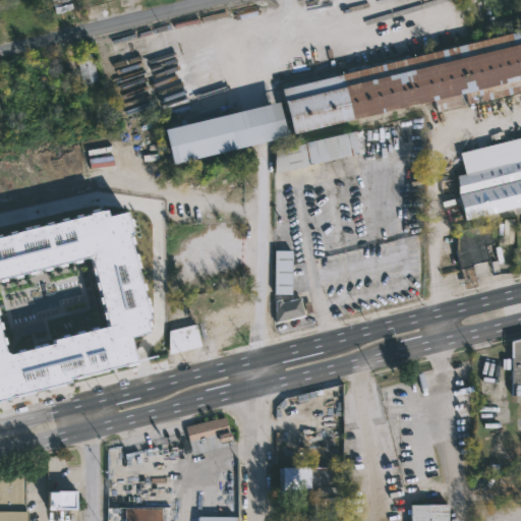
[(68,0),(71,8),(54,12),(50,0),(68,0)]
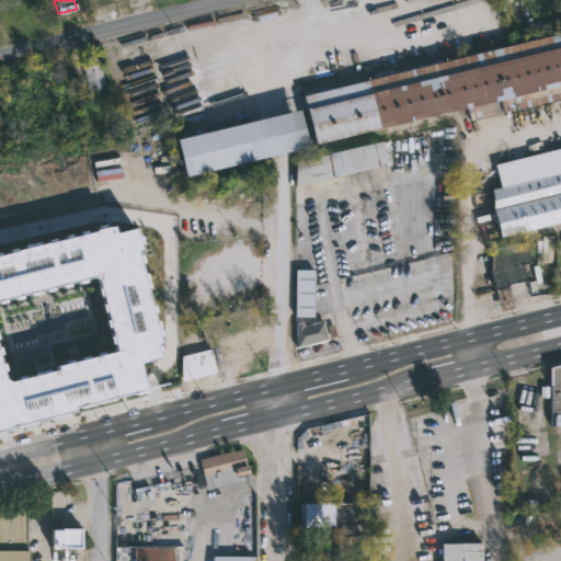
[(560,98),(469,121),(466,109),(312,146),(300,96),(560,32),(560,98)]
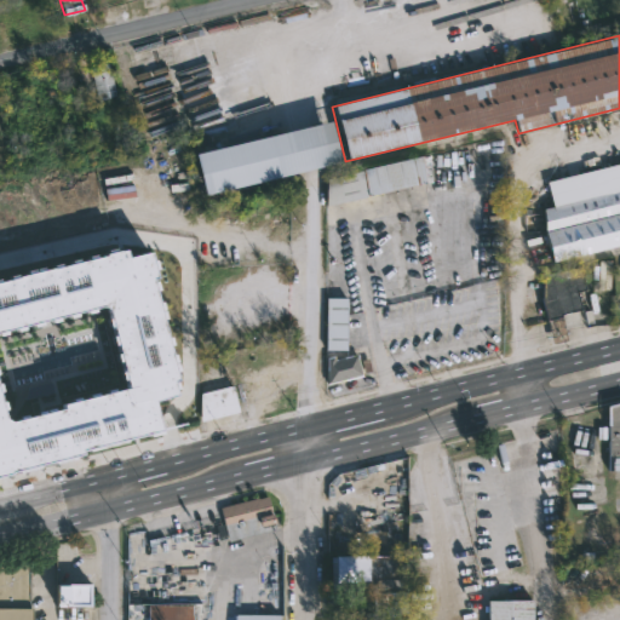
[(105,99),(97,101),(91,68),(108,62),(115,95),(105,97),(105,99)]
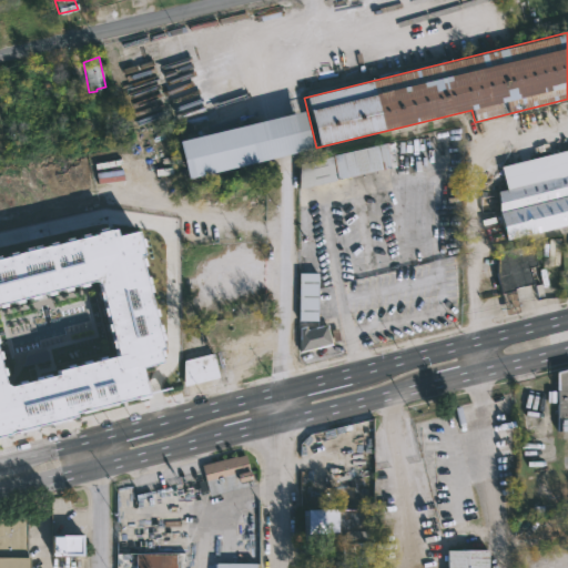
[(284,154),(188,178),(178,140),(304,110),(313,148),(284,154)]
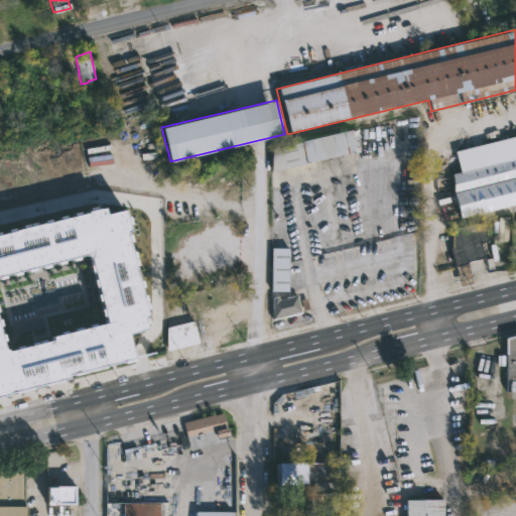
[(311,162),(270,171),(270,149),(349,130),(354,153),(311,162)]
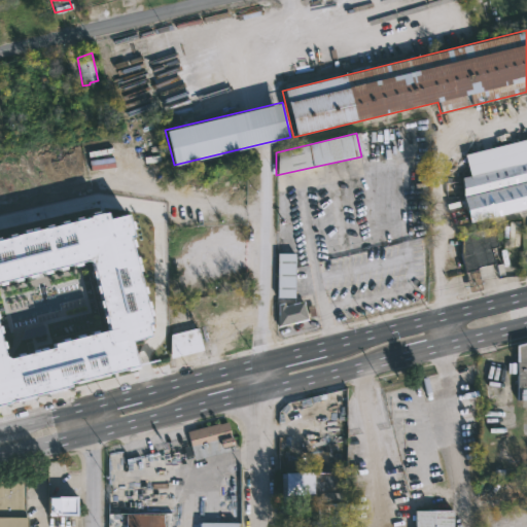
[(526,209),(468,224),(464,206),(463,177),(469,176),(464,155),(526,138),(526,209)]
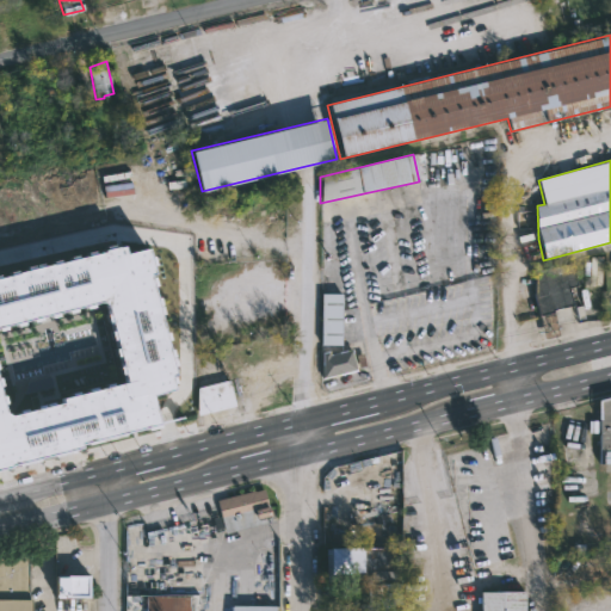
[(147,392),(154,419),(0,461),(0,271),(121,239),(123,247),(142,242),(153,282),(149,283),(173,371),(170,372),(173,384),(147,392)]
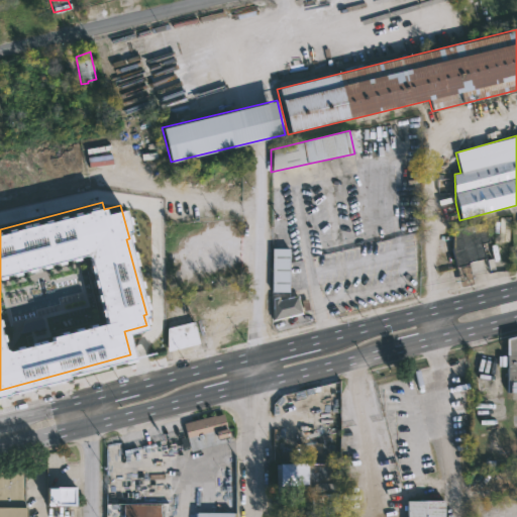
[(456,269),(450,250),(452,230),(483,222),(489,242),(481,244),(485,257),(468,263),(468,265),(456,269)]
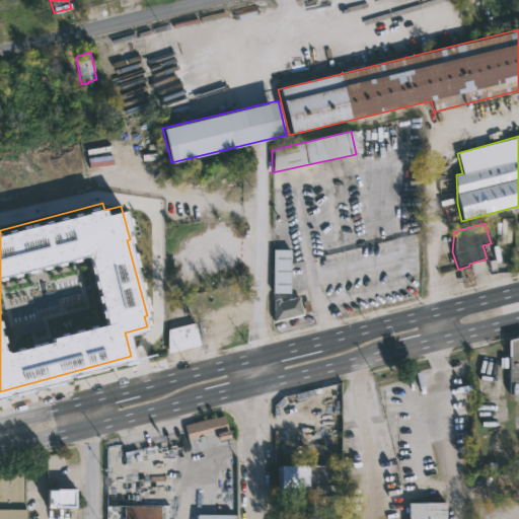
[(290,293),(273,293),(274,248),(291,249),(290,293)]
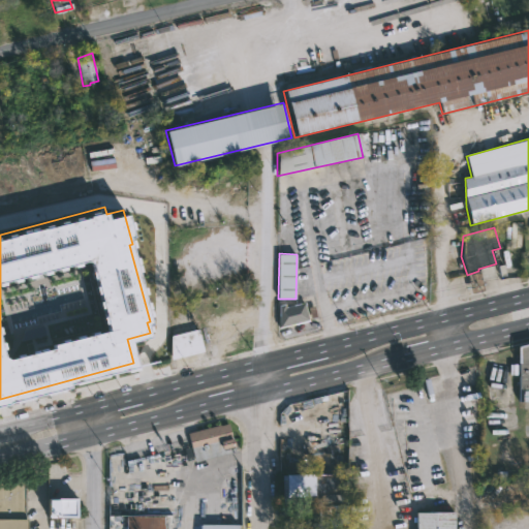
[(304,302),(309,320),(278,329),(278,306),(284,304),(285,307),(304,302)]
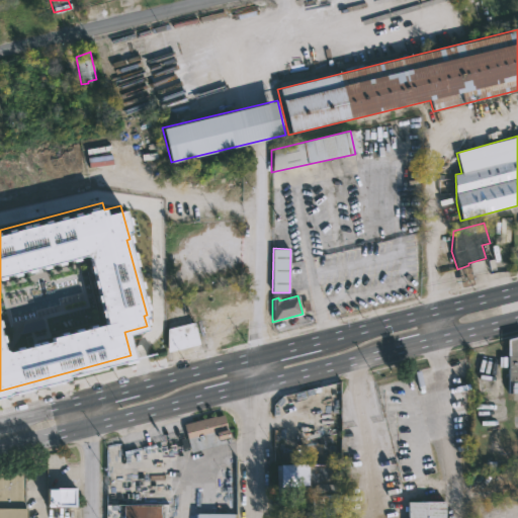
[(168,352),(167,353),(166,323),(191,316),(199,345),(168,352)]
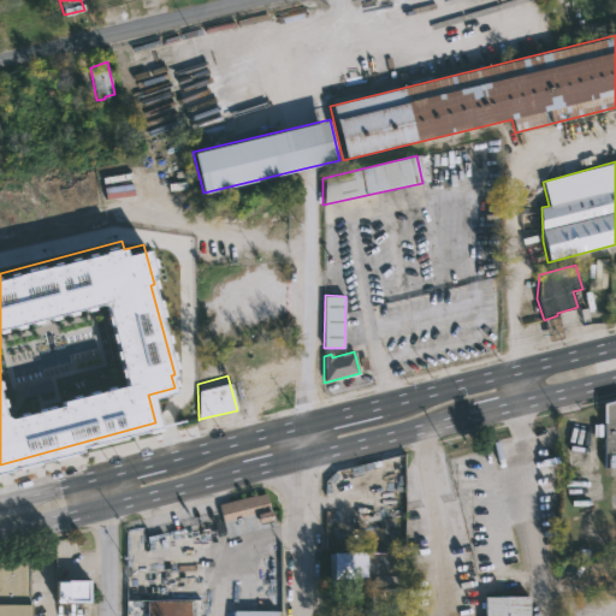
[(615,467),(612,467),(603,467),(603,402),(615,397),(615,467)]
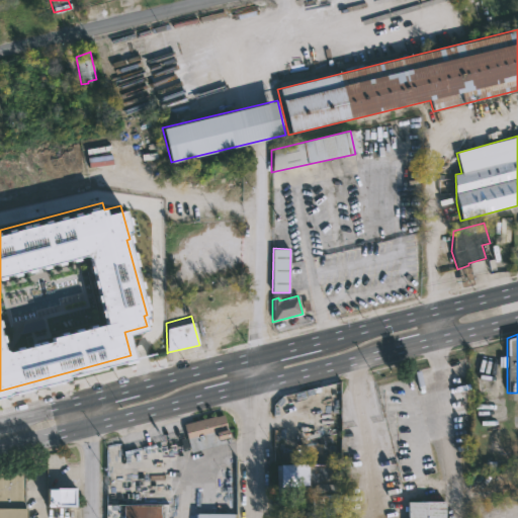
[(230,442),(190,451),(183,423),(223,413),(230,442)]
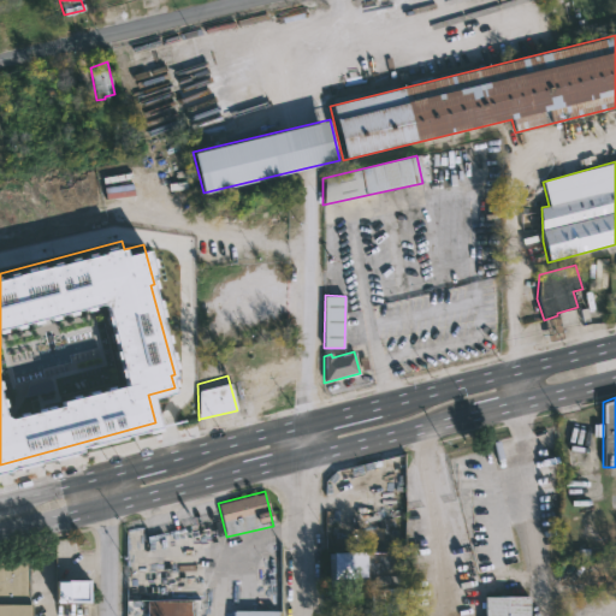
[(341,587),(329,587),(329,554),(390,552),(390,551),(406,551),(406,578),(341,578),(341,587)]
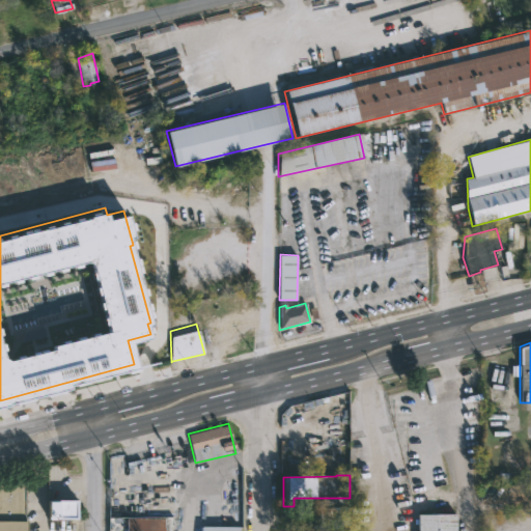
[(0,530),(0,484),(12,484),(12,476),(22,476),(23,530),(0,530)]
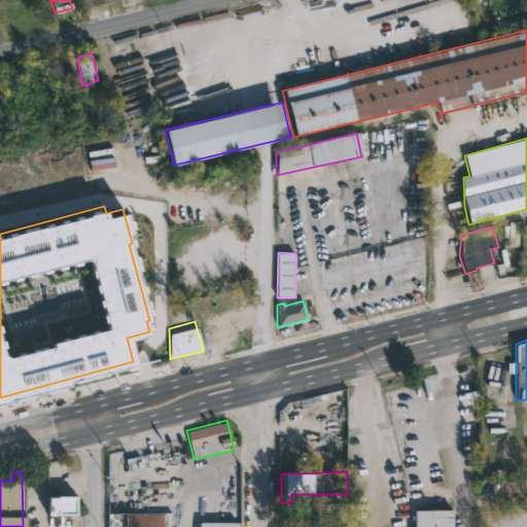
[(77,497),(76,516),(47,516),(48,498),(77,497)]
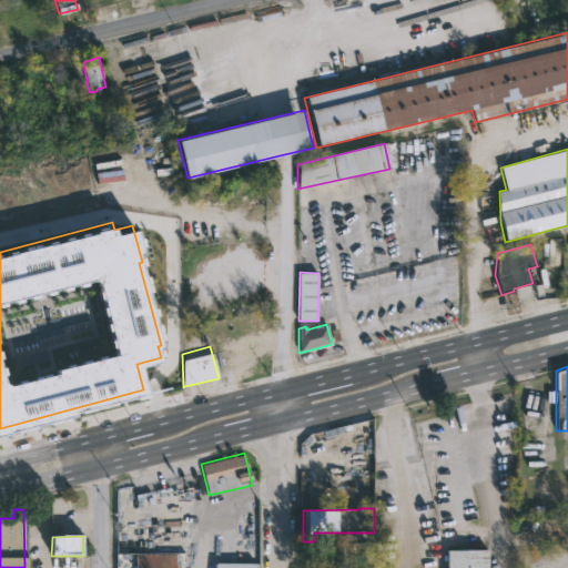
[(372,560),(341,561),(341,541),(372,540),(372,560)]
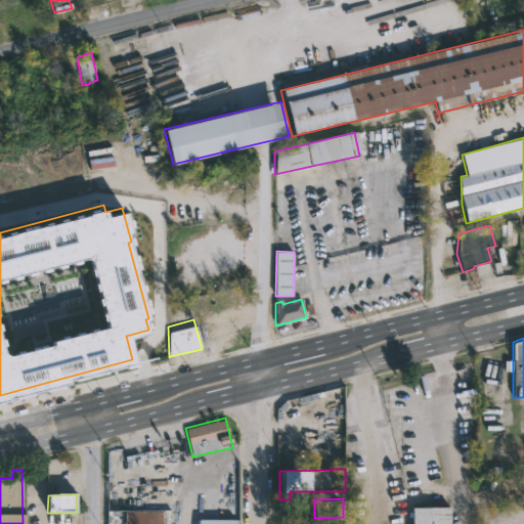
[(411,523),(411,507),(449,506),(449,523),(411,523)]
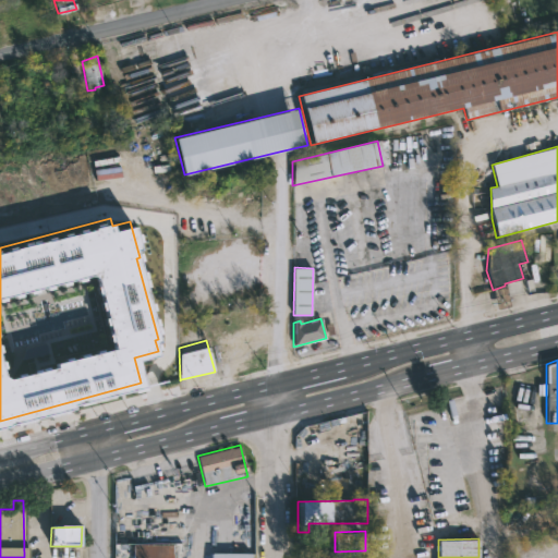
[(182,557),(133,557),(134,543),(182,542),(182,557)]
